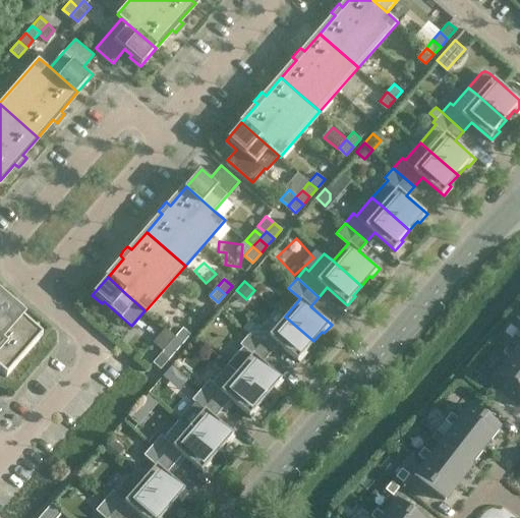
[(5,309),(9,305),(0,296),(0,369),(6,375),(43,334),(19,313),(15,319),(5,309)]
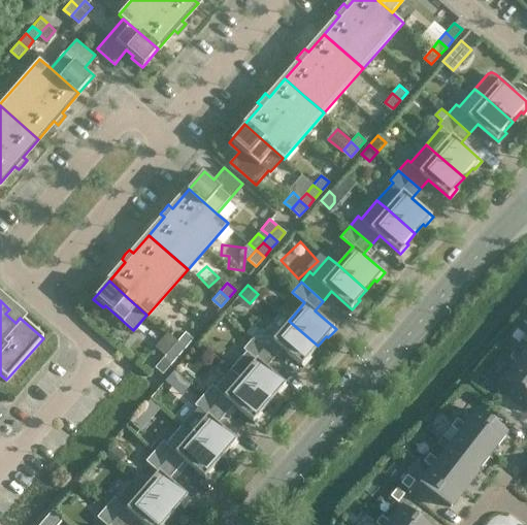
[(261,328),(252,337),(274,357),(283,348),(303,366),(311,357),(309,355),(318,346),(289,321),(288,322),(277,314),(264,330),(261,328)]
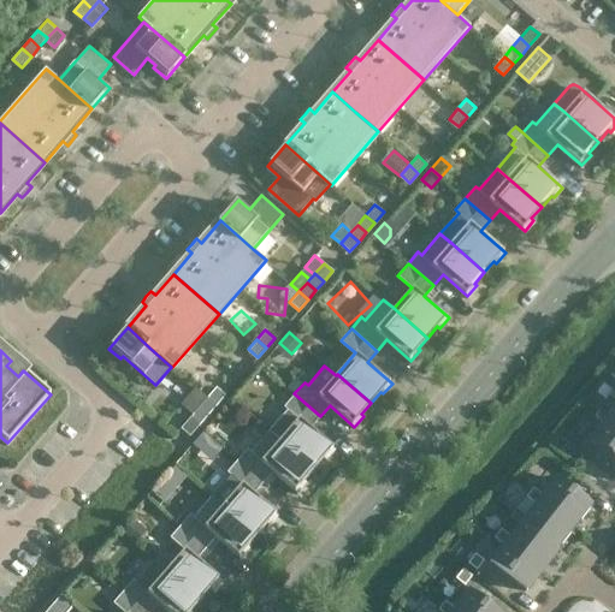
[(199,406),(207,397),(208,396),(196,386),(181,403),(193,414),(199,406)]
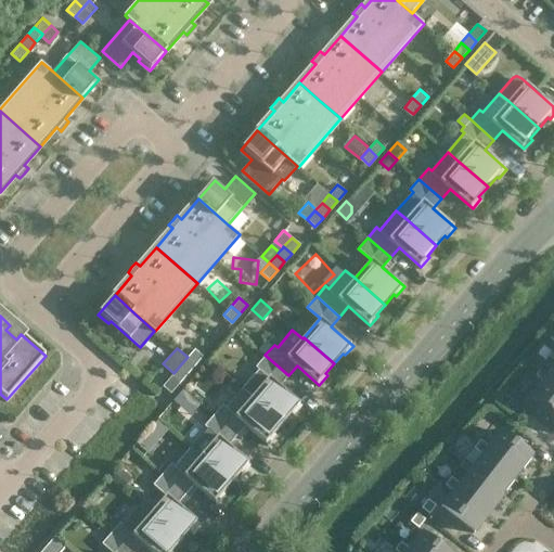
[(195,348),(188,357),(187,358),(195,364),(203,355),(195,348)]
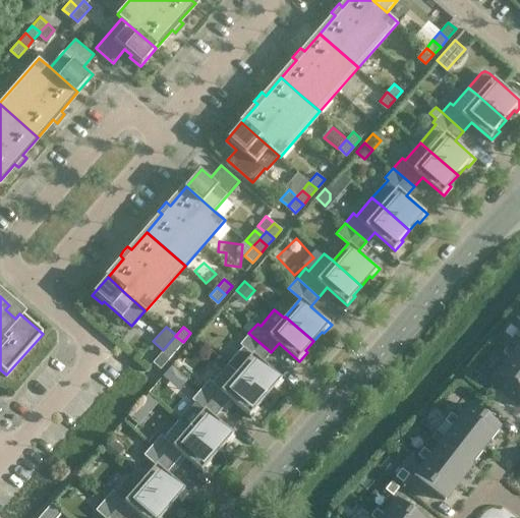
[(228,363),(237,371),(266,396),(274,387),(276,389),(283,380),(263,361),(271,352),(248,333),(240,343),(243,346),(228,363)]
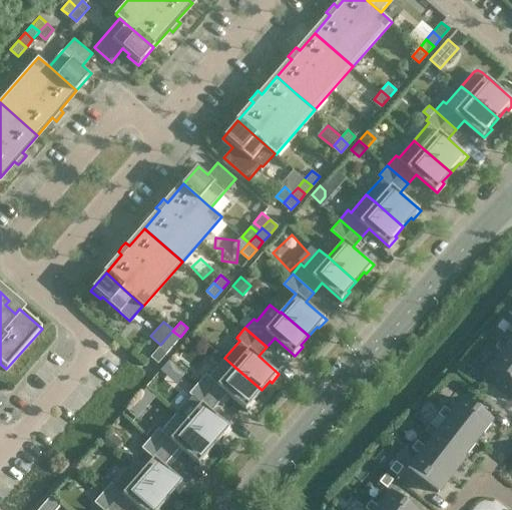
[(180,337),(172,331),(165,339),(173,345),(180,337)]
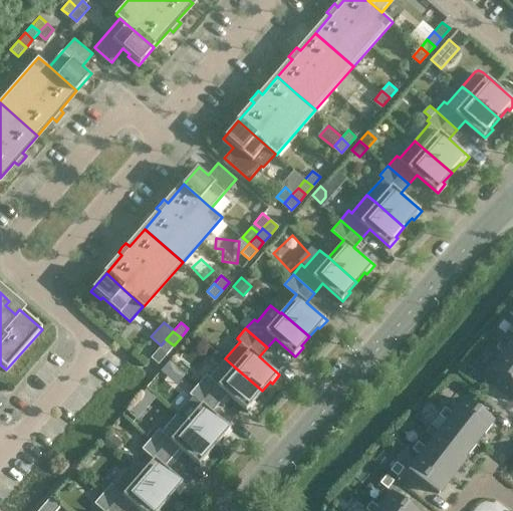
[(502,338),(496,346),(504,352),(507,349),(510,345),(502,338)]
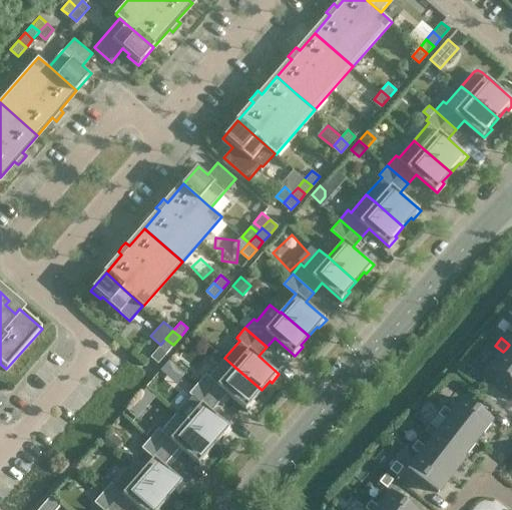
[(160,345),(159,346),(166,353),(173,345),(165,339),(160,345)]
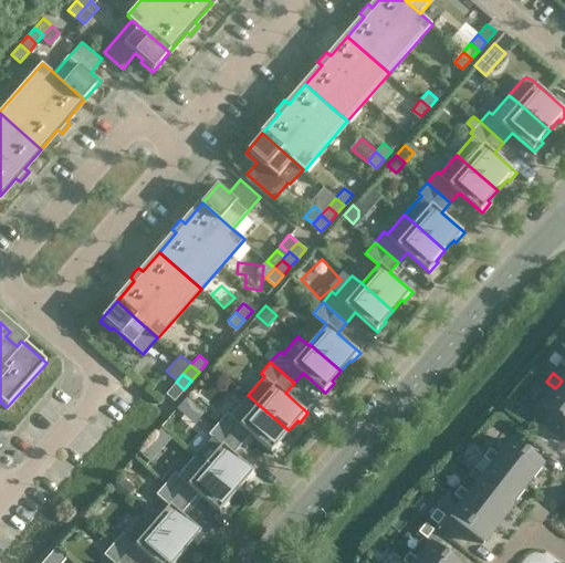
[(184,389),(176,382),(166,393),(175,399),(184,389)]
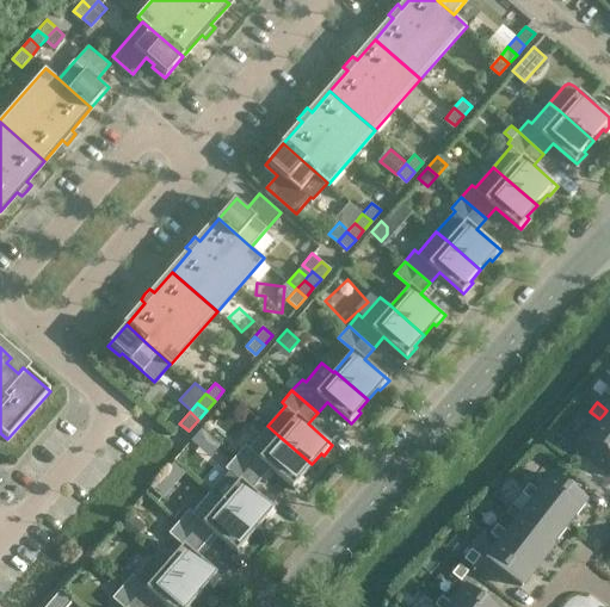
[(599,419),(578,447),(609,471),(609,420),(603,415),(599,419)]
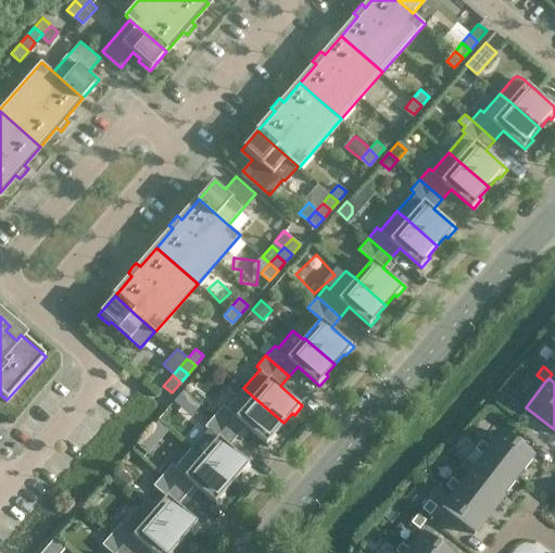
[(284,423),(253,397),(243,388),(226,407),(224,404),(214,415),(237,435),(246,425),(268,444),(277,435),(275,432),(284,423)]
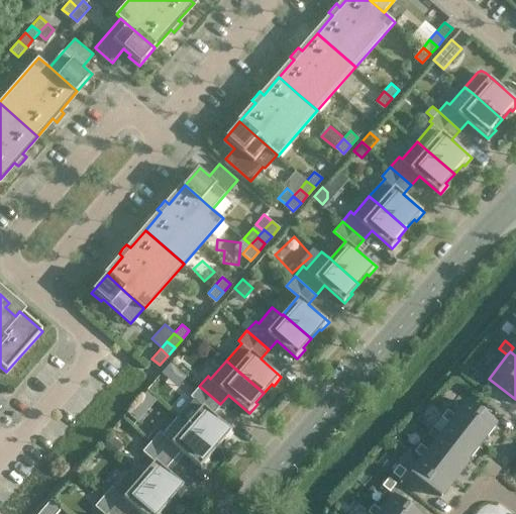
[(220,404),(199,386),(191,396),(203,406),(187,423),(215,447),(223,438),(225,440),(233,431),(212,413),(220,404)]
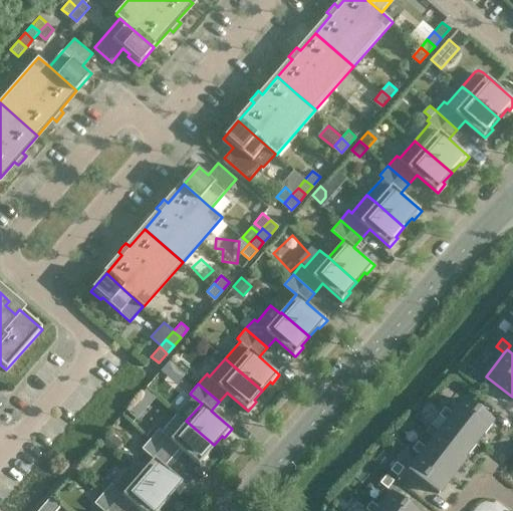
[(453,413),(450,416),(479,439),(493,421),(464,399),(453,413)]
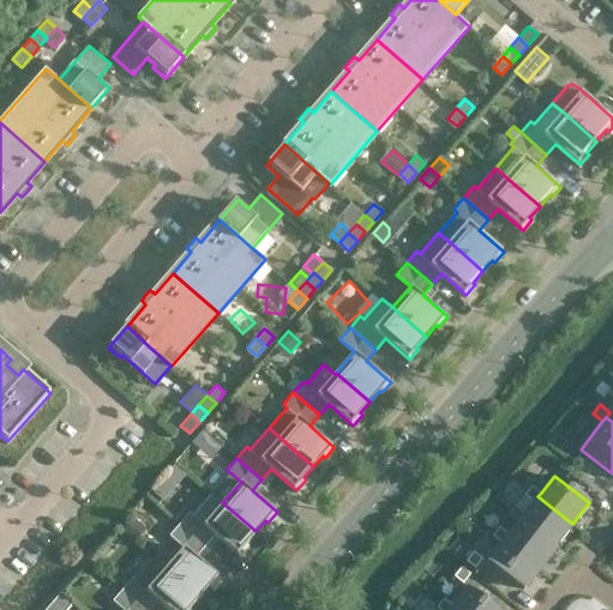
[(532,485),(524,494),(534,501),(538,496),(541,493),(532,485)]
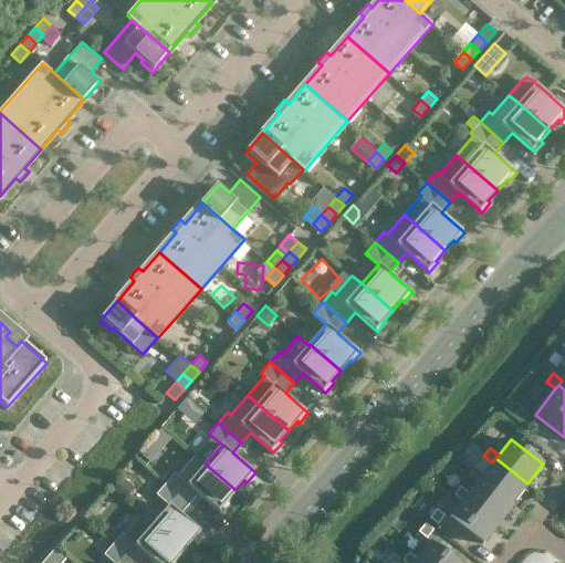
[(236,490),(205,464),(195,455),(178,475),(175,471),(166,482),(189,502),(198,492),(221,512),(229,502),(227,501),(236,490)]
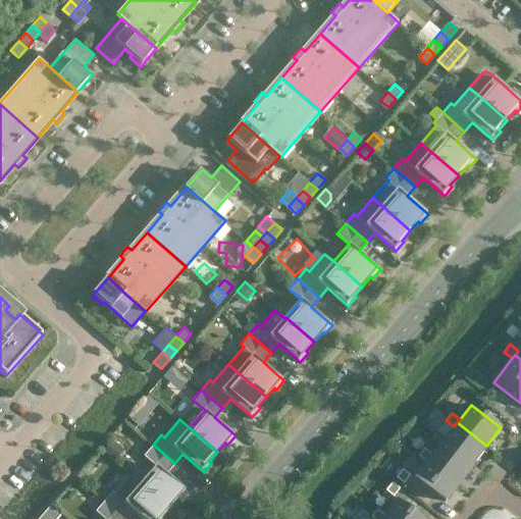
[(447,435),(444,439),(473,463),(486,446),(457,422),(454,426),(447,435)]
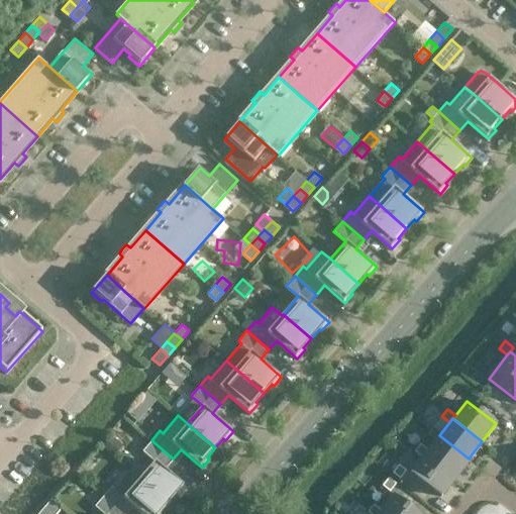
[(434,425),(428,433),(436,439),(439,435),(442,431),(434,425)]
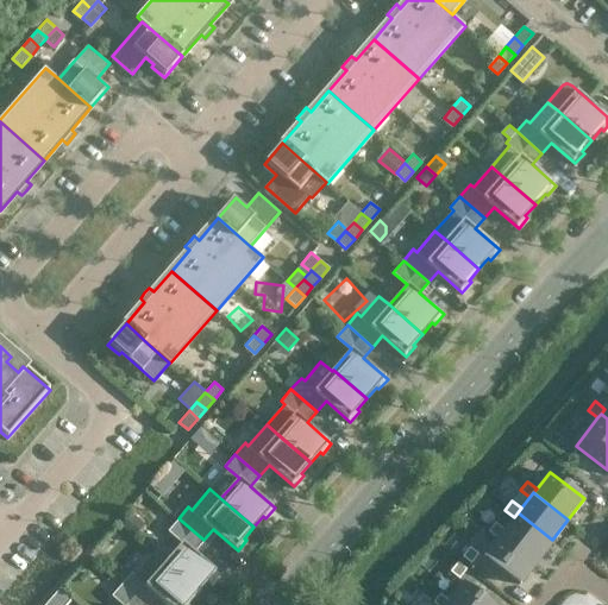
[(132,510),(120,523),(132,534),(143,521),(132,510)]
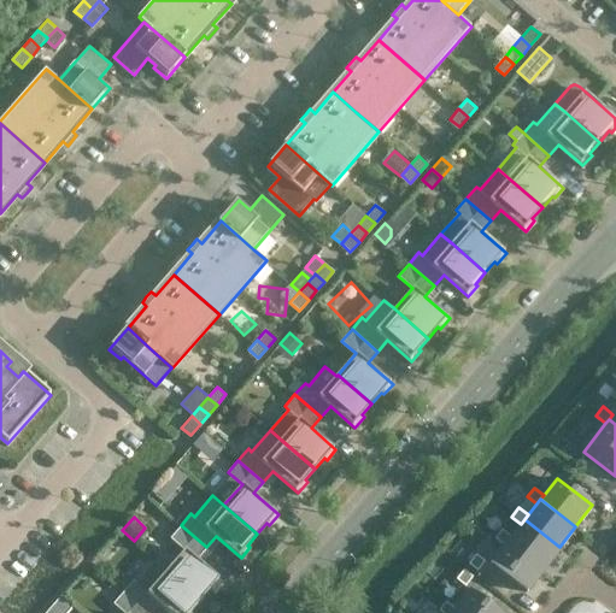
[(512,535),(509,540),(544,567),(559,547),(524,519),(521,524),(512,535)]
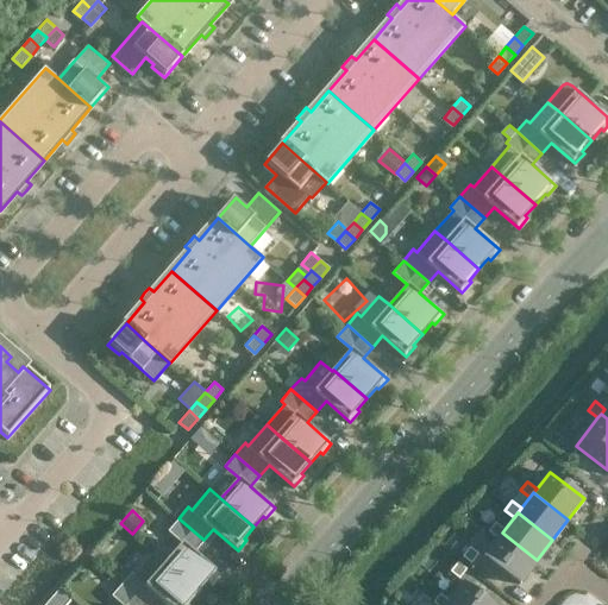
[(204,540),(179,518),(168,530),(182,542),(164,563),(198,592),(207,581),(210,583),(219,573),(194,552),(204,540)]
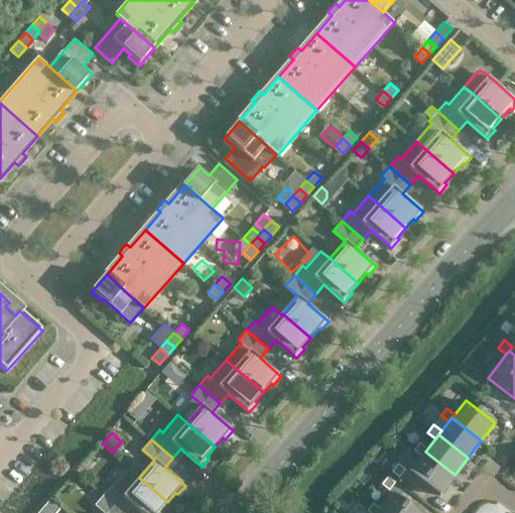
[(414,450),(422,456),(425,452),(428,447),(420,441),(414,450)]
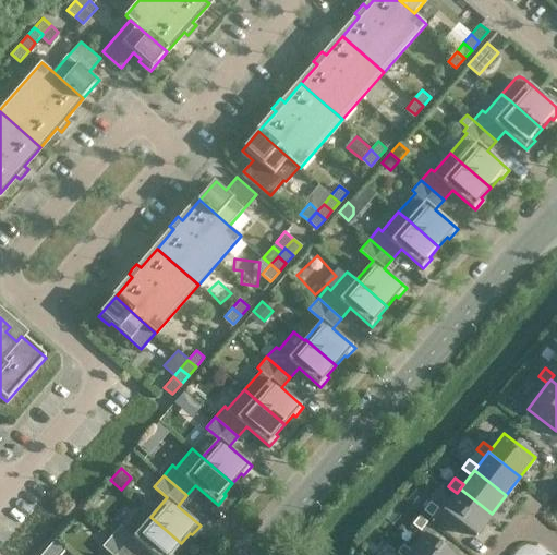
[(457,493),(444,508),(476,533),(492,514),(460,489),(457,493)]
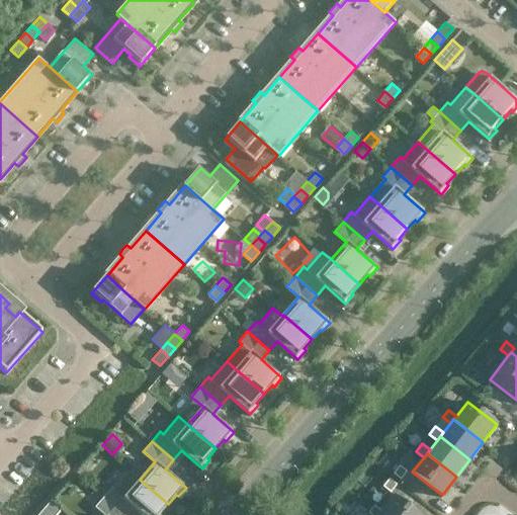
[(397,467),(394,473),(401,479),(405,475),(408,470),(400,464),(397,467)]
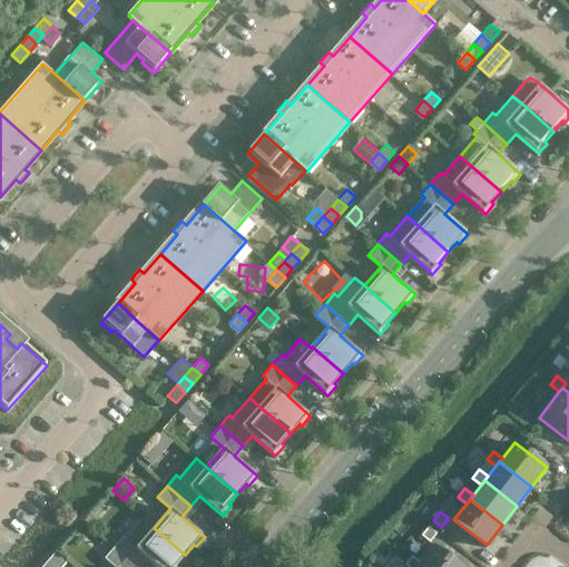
[(124,536),(114,546),(138,566),(147,557),(158,566),(177,566),(178,566),(176,565),(185,555),(154,528),(144,519),(127,538),(124,536)]
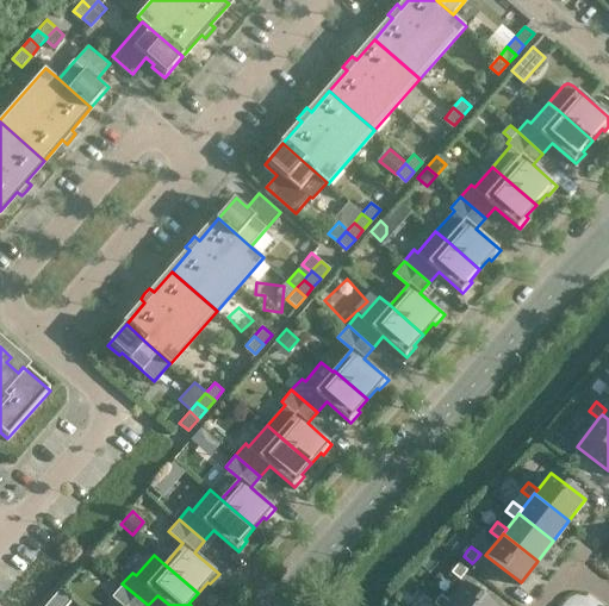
[(459,562),(452,572),(460,579),(468,569),(459,562)]
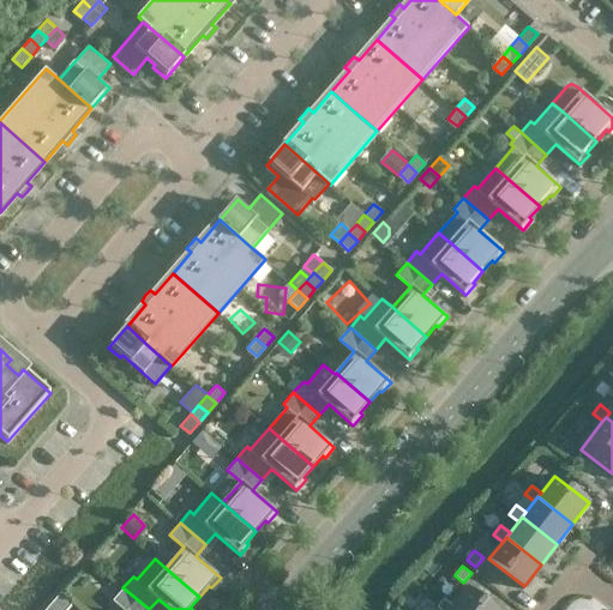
[(148,609),(149,609),(122,587),(113,599),(125,609),(148,609)]
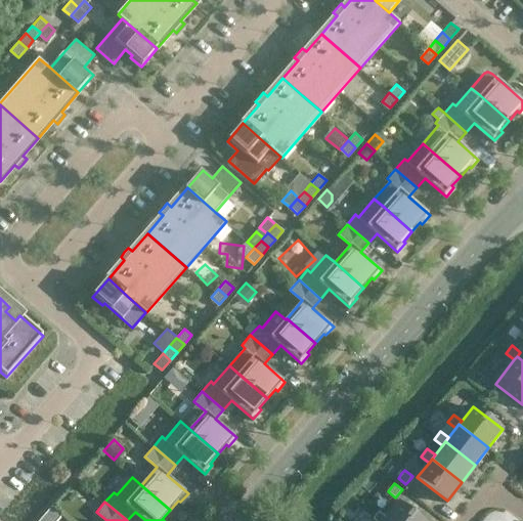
[(386,516),(383,520),(384,520),(423,520),(398,502),(386,516)]
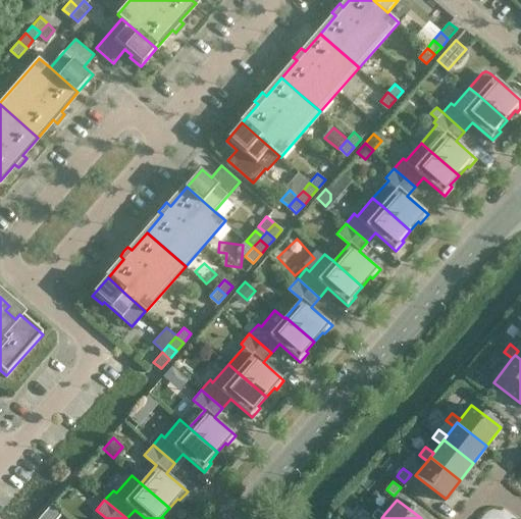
[(52,503),(38,518),(55,518),(62,512),(52,503)]
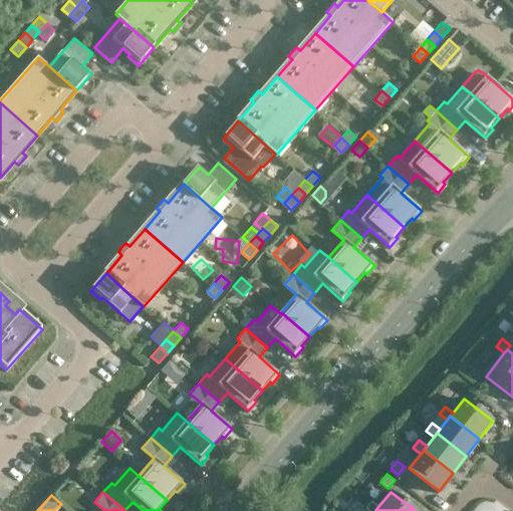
[(371,501),(365,508),(369,510),(374,510),(375,510),(378,506),(371,500),(371,501)]
